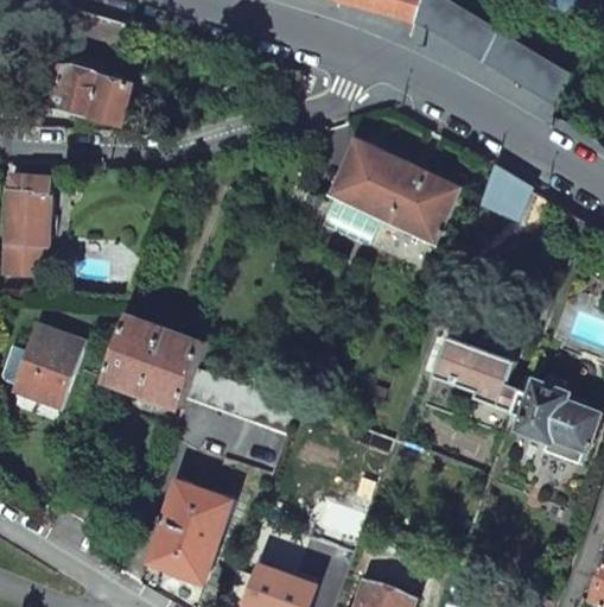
[(329,0),(413,26),(423,0),(329,0)]
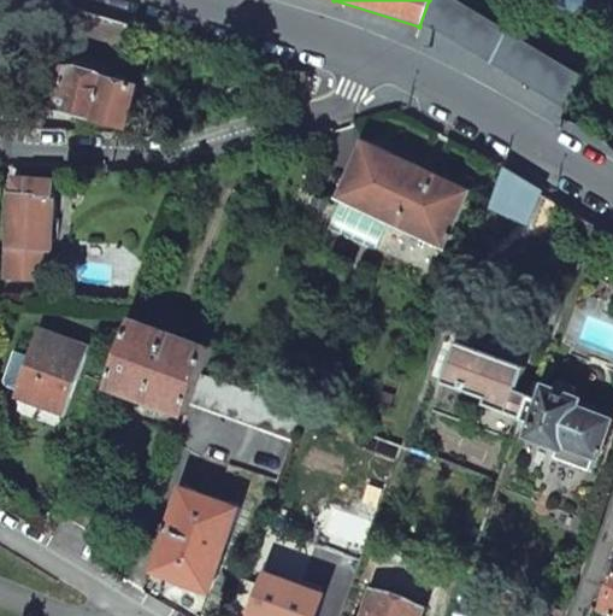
[(429,0),(419,27),(435,28),(566,109),(578,75),(457,0),(429,0)]
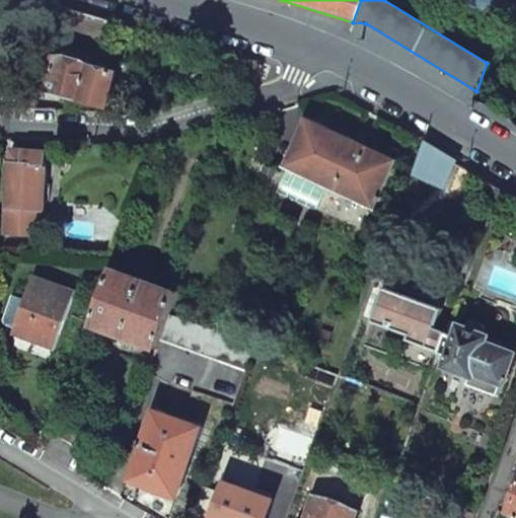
[(449,0),(507,21),(514,0),(449,0)]
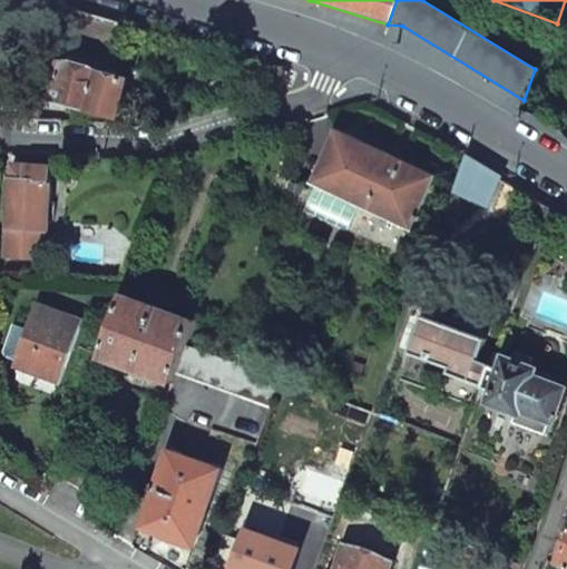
[(117,21),(69,8),(59,41),(107,56),(117,21)]
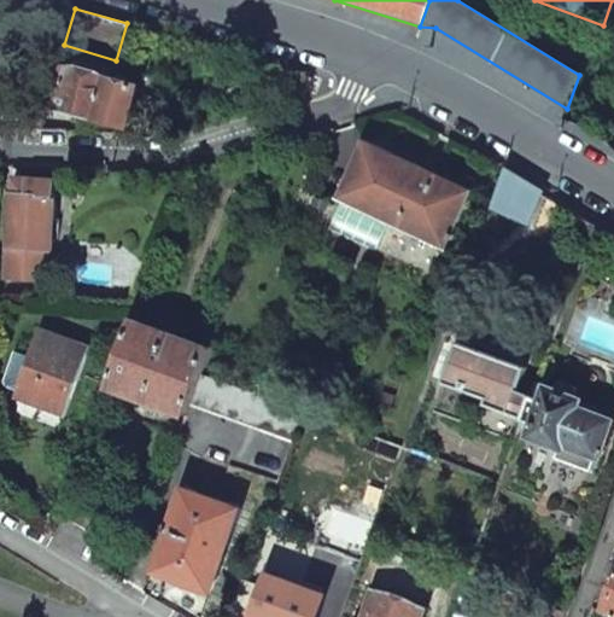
[(103,77),(62,64),(51,104),(88,117),(103,77)]
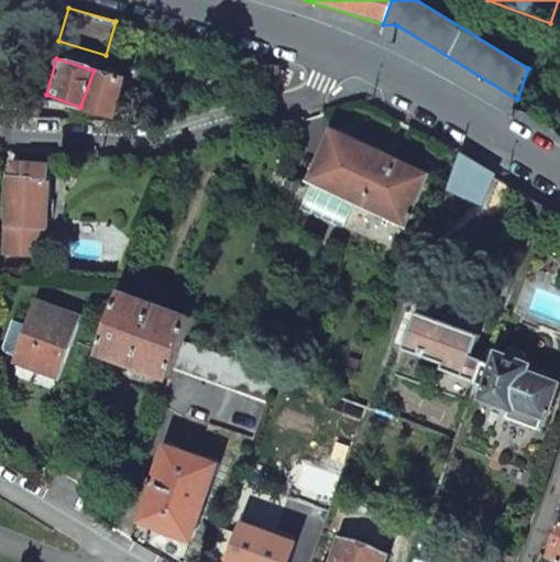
[(123,77),(94,68),(94,70),(80,107),(112,116),(123,77)]
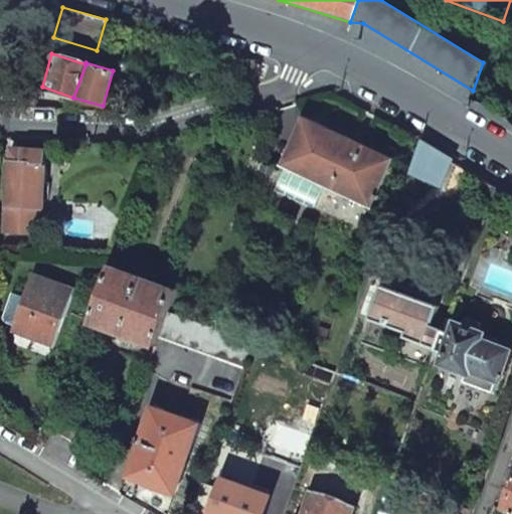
[(34,93),(25,92),(20,105),(33,105),(34,93)]
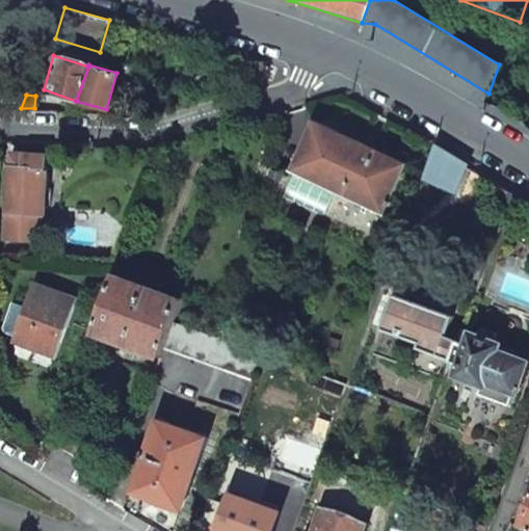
[(404,164),(333,130),(312,120),(289,168),(380,213),(404,164)]
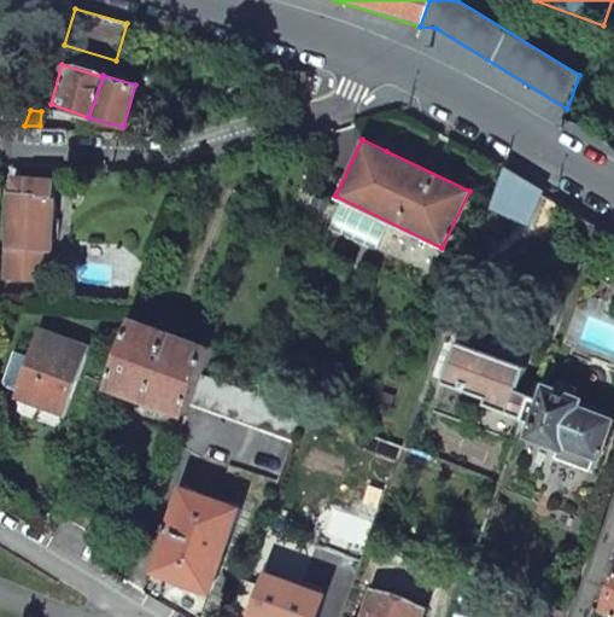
[(490,204),(526,223),(539,191),(502,169),(490,204)]
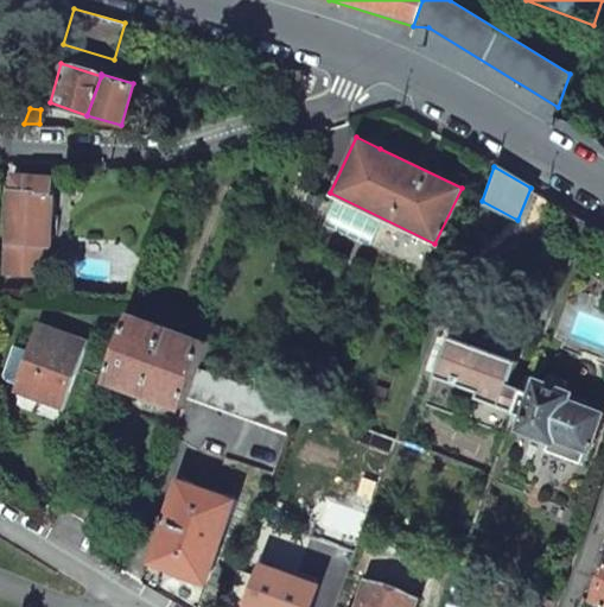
[(51,177),(10,175),(2,273),(43,276),(51,177)]
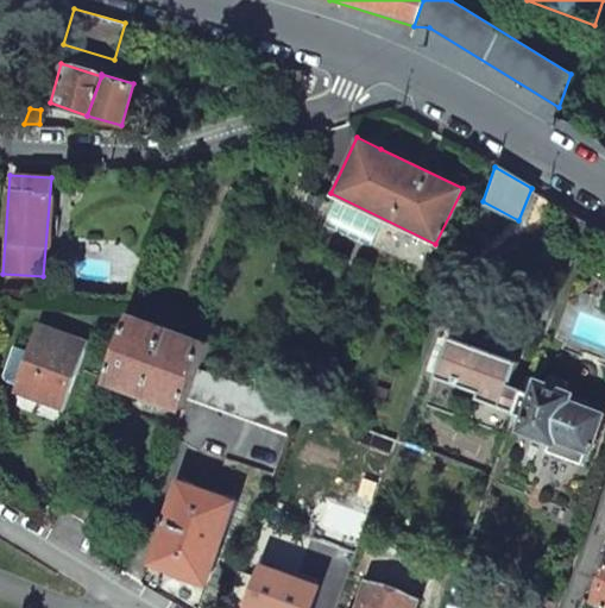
[(604,248),(591,271),(604,276),(604,248)]
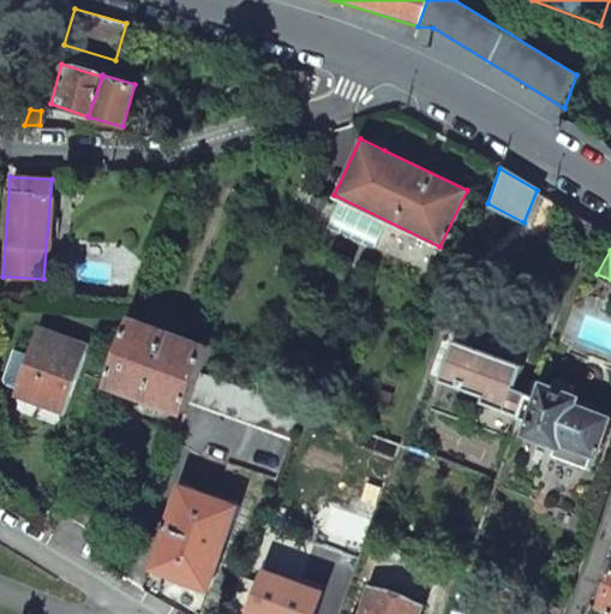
[(129,316),(103,383),(183,412),(186,401),(198,371),(208,345),(129,316)]
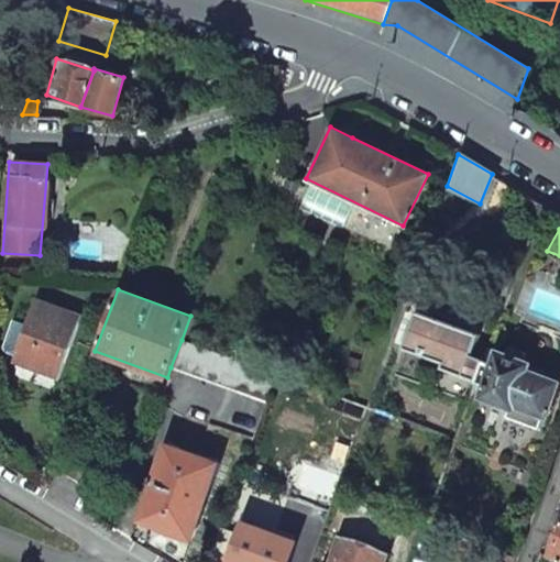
[(34,298),(10,361),(55,377),(79,315),(34,298)]
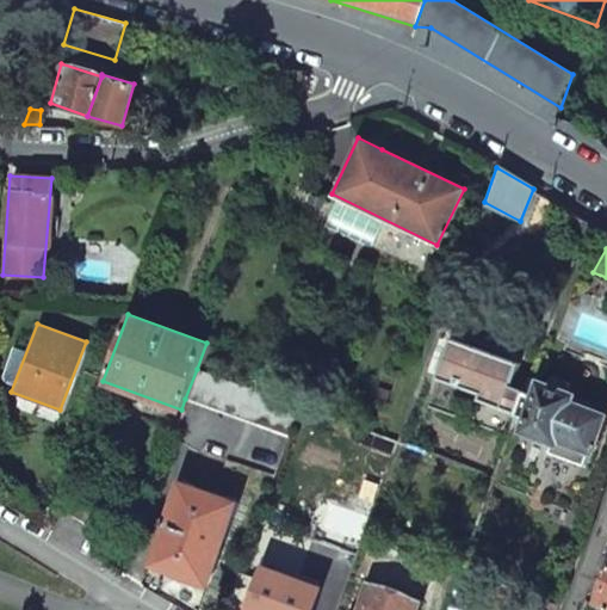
[(452,339),(435,377),(478,393),(476,399),(499,406),(490,430),(507,435),(514,416),(515,412),(527,380),(512,373),(515,363),(452,339)]
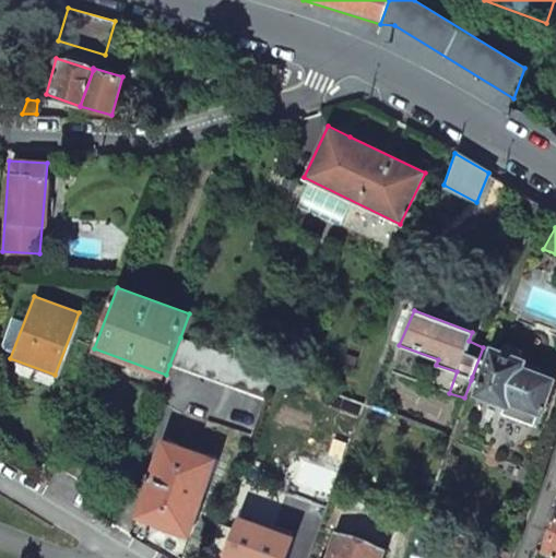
[(180,337),(169,365),(260,399),(270,370),(180,337)]
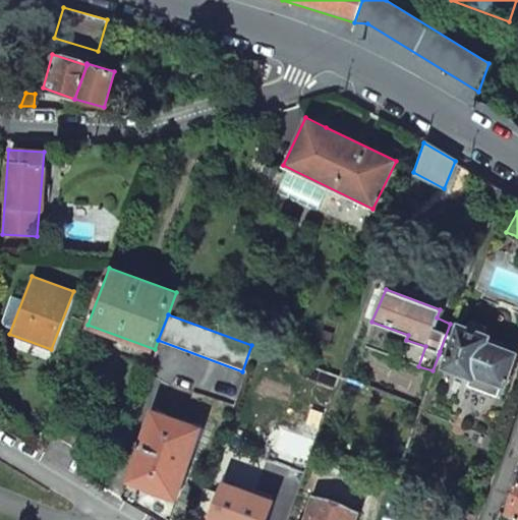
[(449,357),(446,366),(472,374),(469,385),(501,397),(504,386),(506,387),(515,355),(483,342),(485,337),(480,335),(483,326),(467,320),(464,329),(450,324),(440,351),(439,354),(449,357)]
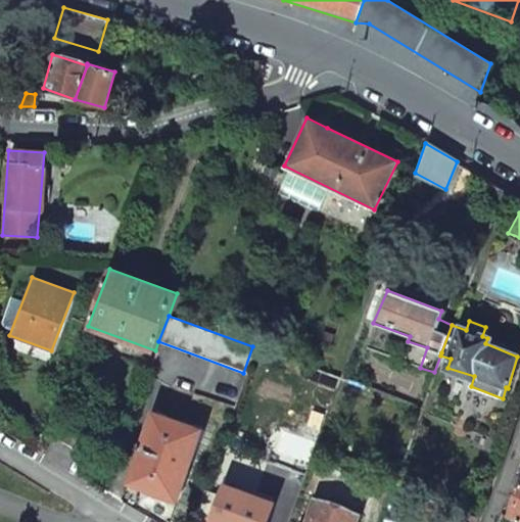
[(153,413),(127,483),(175,501),(201,430),(153,413)]
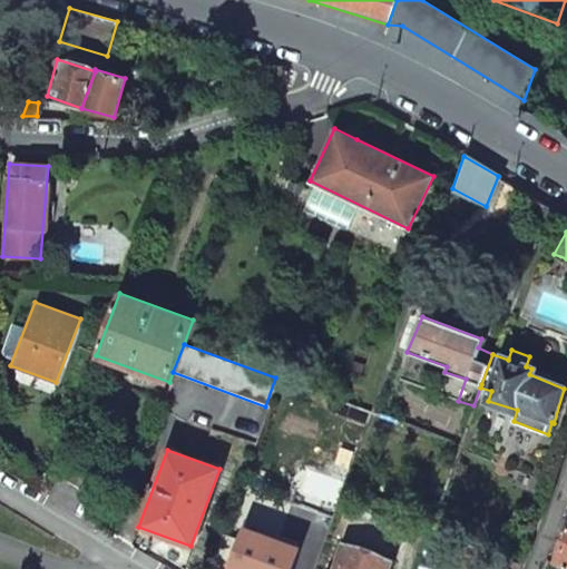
[(566,568),(566,525),(553,563),(566,568)]
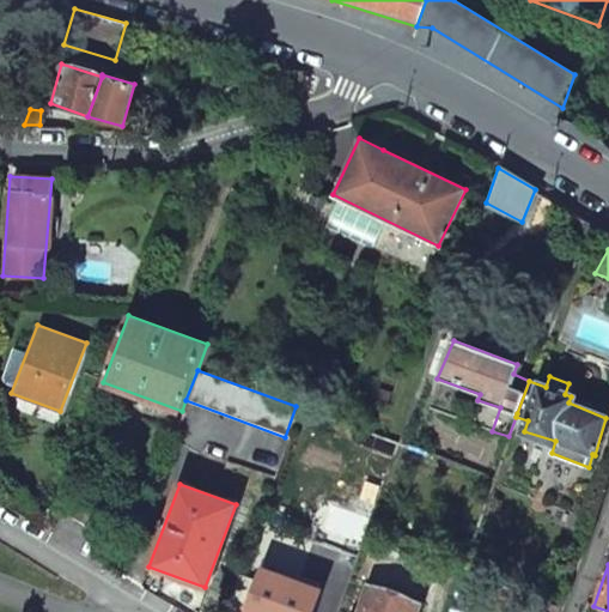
[(266,571),(249,611),(308,611),(316,589),(266,571)]
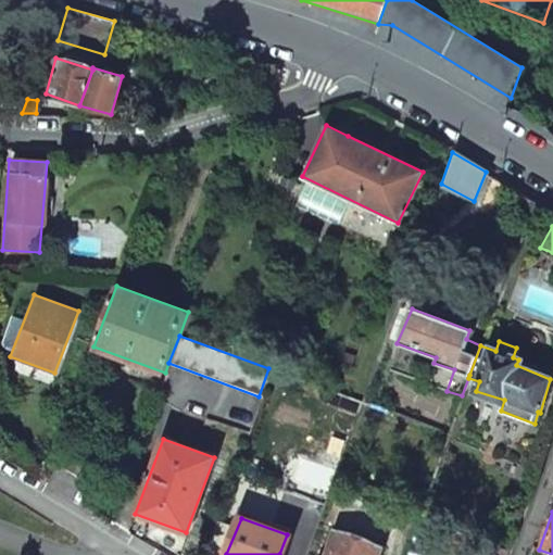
[(335,530),(325,554),(377,554),(380,545),(335,530)]
